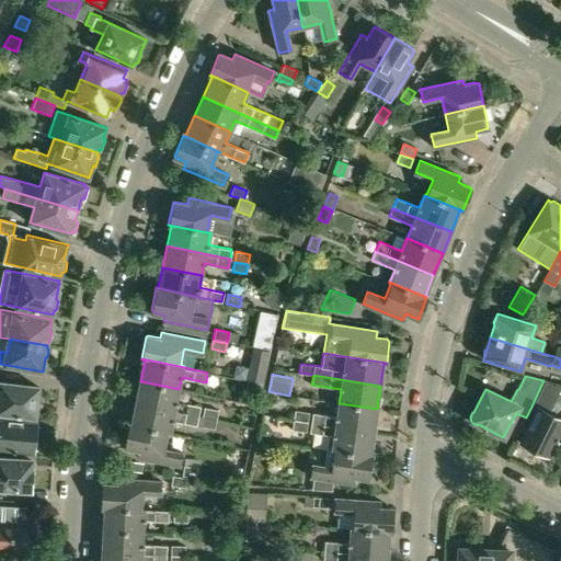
[(560,386),(544,380),(531,407),(536,409),(519,443),(533,448),(530,451),(542,457),(545,454),(548,456),(560,427),(560,419),(548,413),(560,386)]
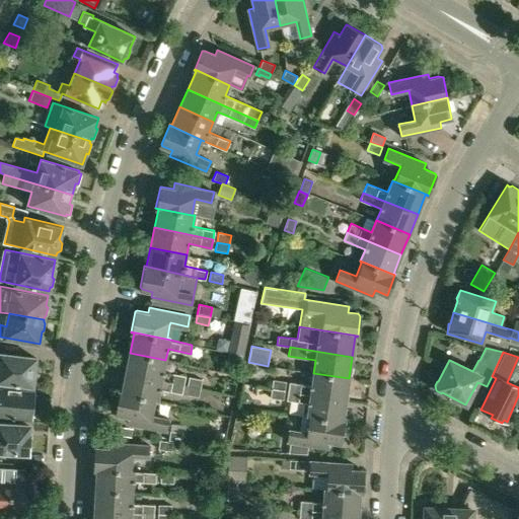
[(0,382),(32,386),(33,384),(36,382),(38,373),(35,370),(36,358),(0,353),(0,382)]
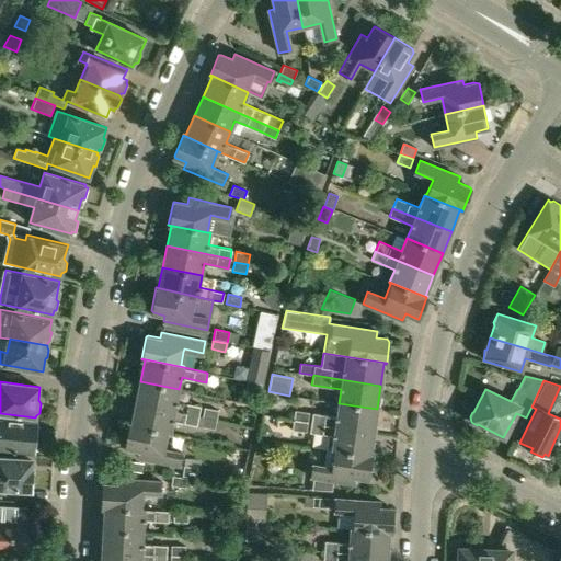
[(176,401),(179,389),(140,381),(136,402),(199,415),(201,405),(176,401)]
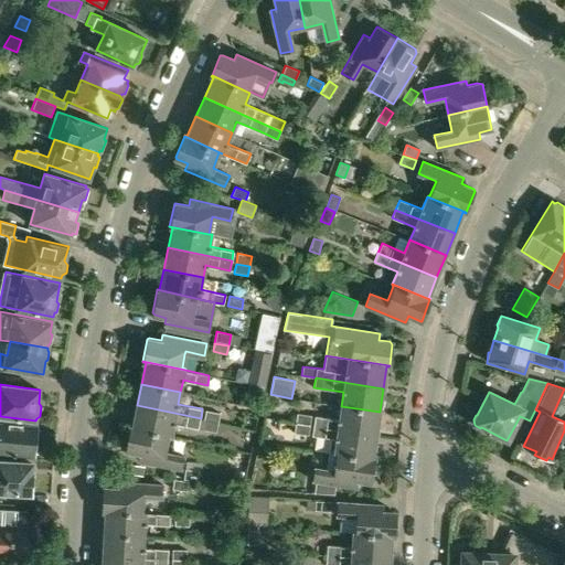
[(249,384),(247,394),(260,397),(263,387),(249,384)]
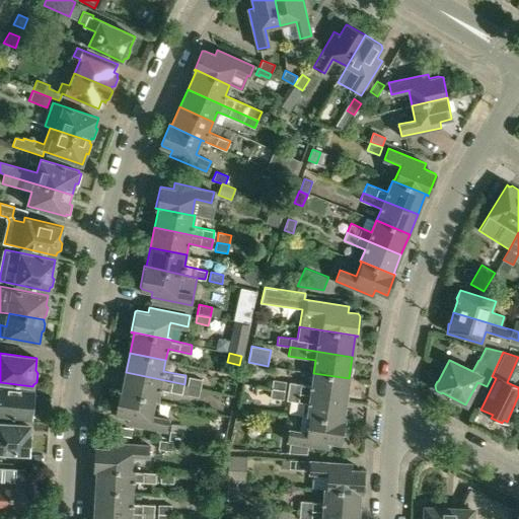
[(120,391),(157,399),(160,388),(182,393),(184,384),(126,372),(122,391),(120,391)]
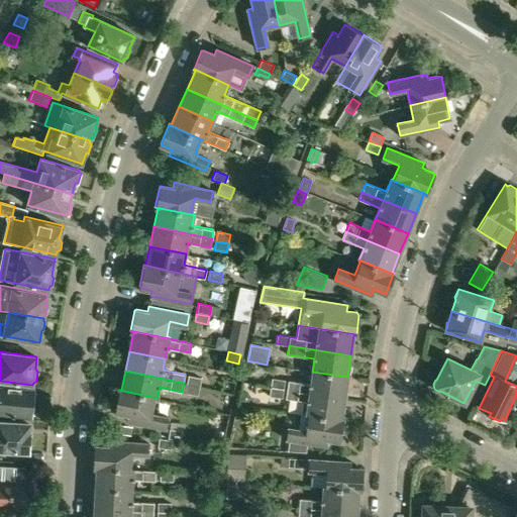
[(344,398),(347,377),(312,372),(311,384),(289,381),(288,389),(344,398)]
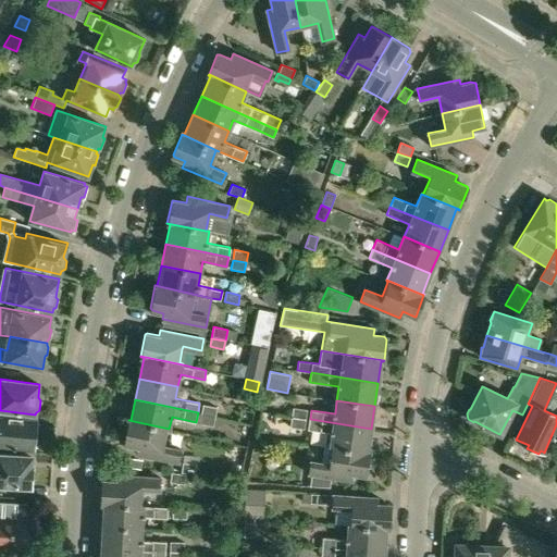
[(203,404),(202,413),(214,416),(217,407),(203,404)]
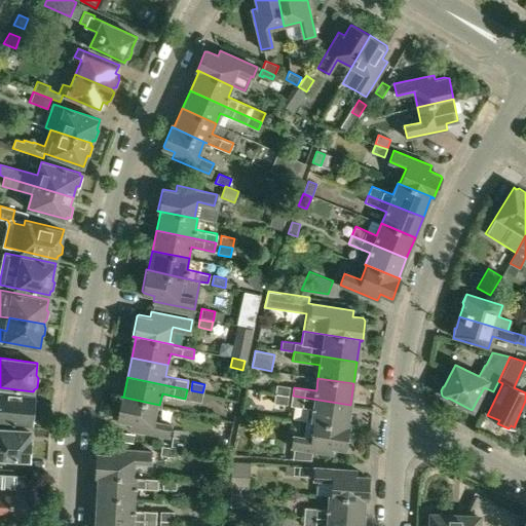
[(277,385),(275,395),(289,397),(290,387),(277,385)]
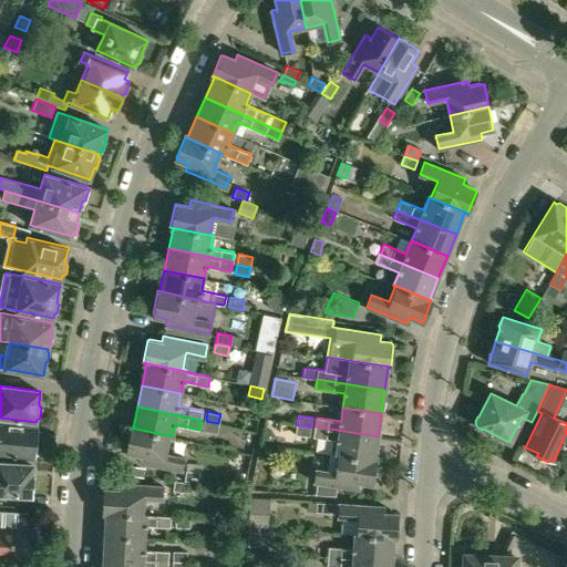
[(216,434),(218,423),(206,421),(204,432),(216,434)]
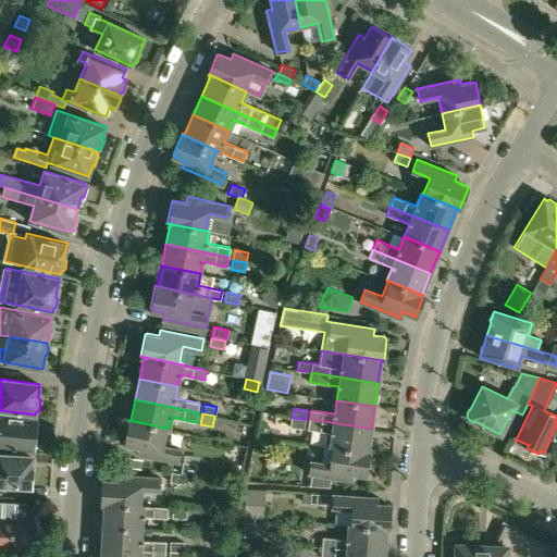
[(0,447),(34,450),(35,445),(36,444),(36,436),(35,434),(37,419),(0,416),(0,447)]
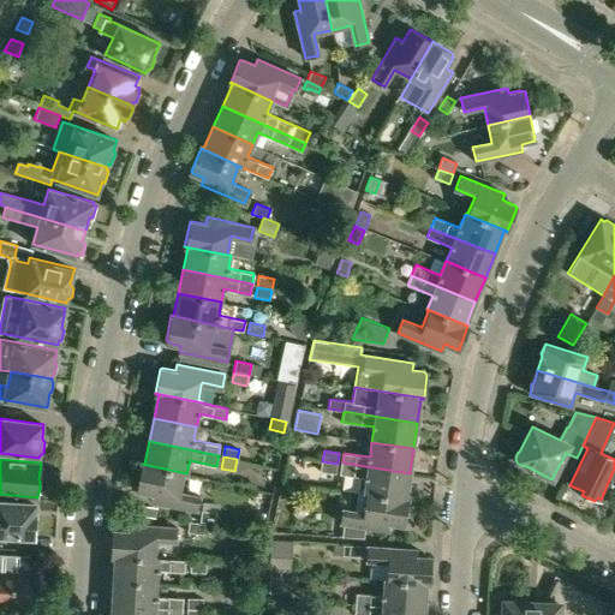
[(335,475),(338,464),(322,461),(321,472),(335,475)]
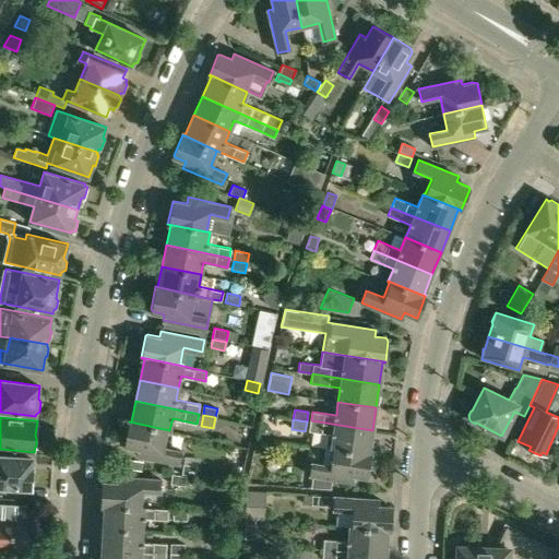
[(333,433),(331,448),(371,454),(371,453),(369,452),(372,430),(311,420),(310,430),(333,433)]
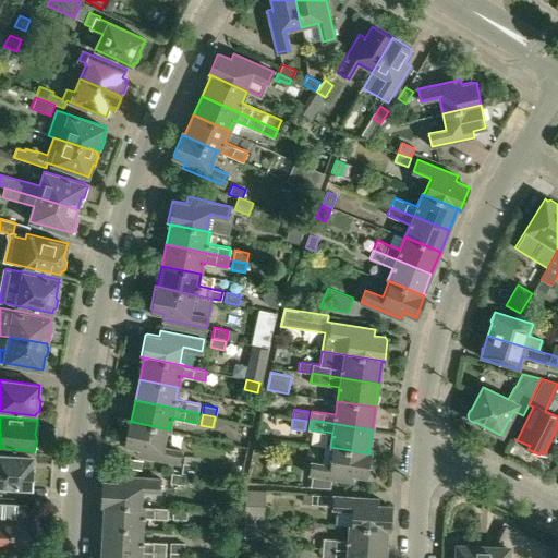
[(169,431),(169,429),(129,421),(123,444),(125,445),(137,447),(136,453),(179,462),(182,449),(164,445),(166,429),(169,431)]
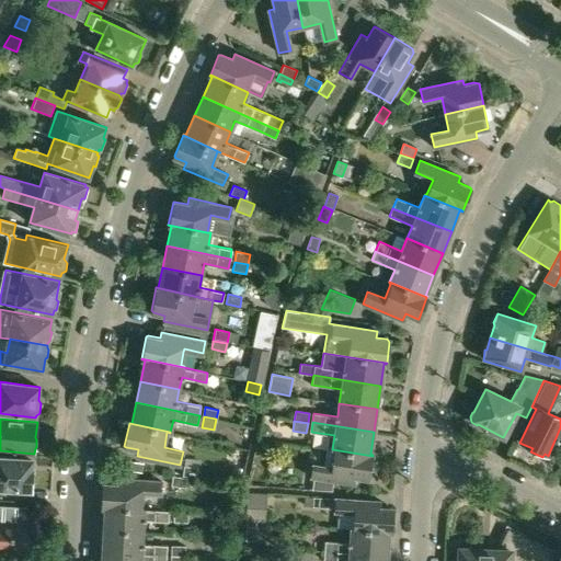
[(268,425),(261,424),(259,436),(272,439),(273,432),(268,425)]
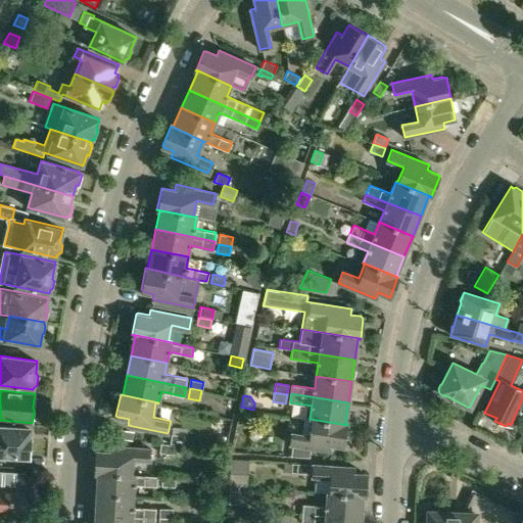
[(344,445),(347,425),(310,419),(303,418),(301,433),(292,432),(290,444),(292,444),(291,457),(310,458),(312,447),(331,450),(331,444),(343,446),(344,445)]
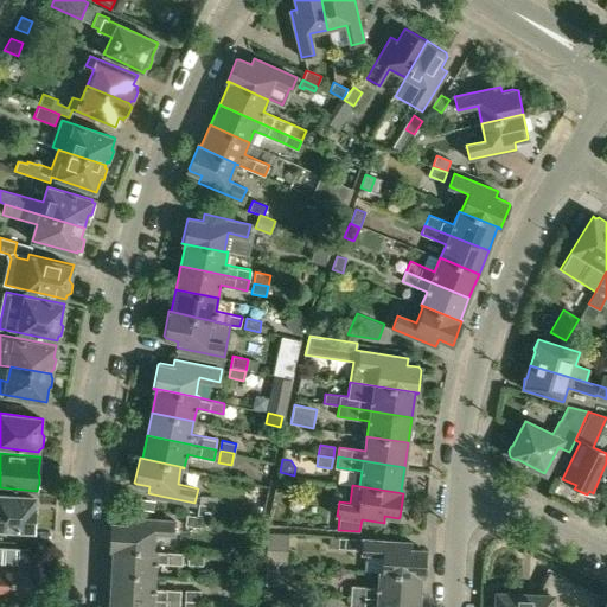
[(12,497),(13,493),(0,492),(0,528),(33,530),(33,525),(36,523),(37,515),(34,511),(36,498),(12,497)]
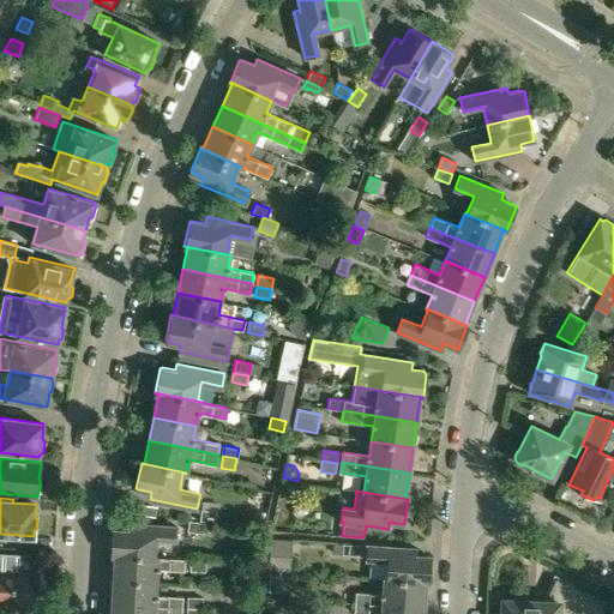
[(220,504),(203,501),(202,509),(216,511),(216,512),(202,510),(199,521),(215,523),(217,512),(218,513),(220,504)]
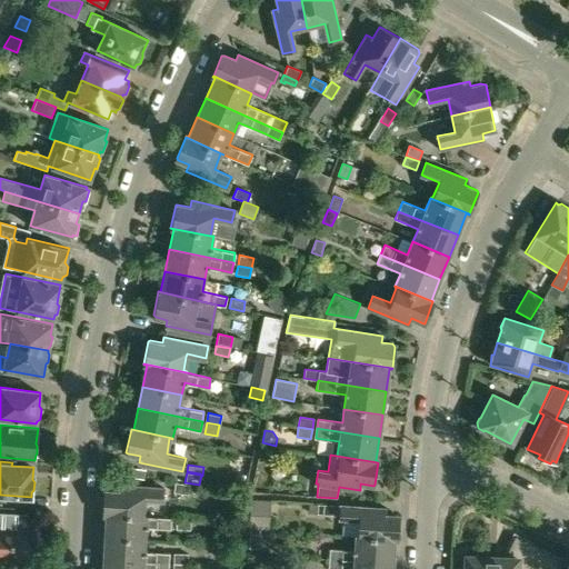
[(128,467),(127,477),(145,480),(146,469),(128,467)]
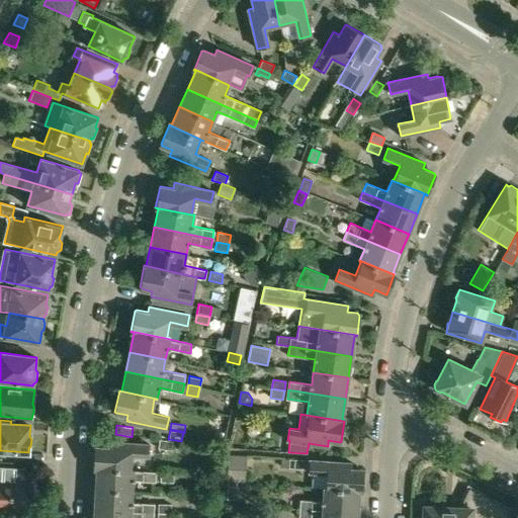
[(159,439),(158,448),(171,450),(172,441),(159,439)]
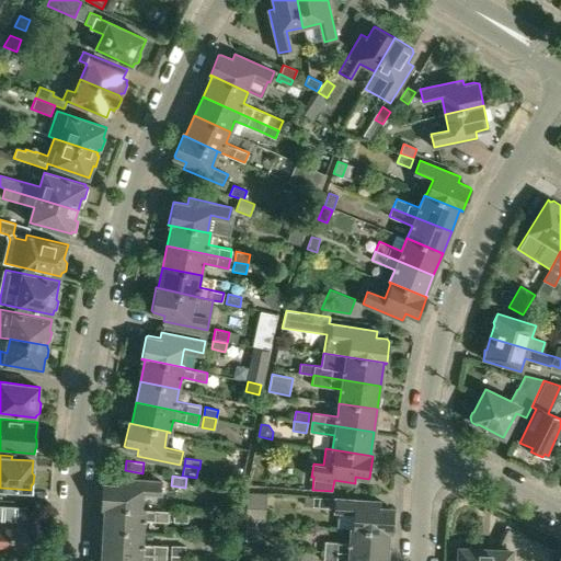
[(102,507),(141,510),(142,492),(161,493),(161,480),(117,478),(117,484),(105,483),(103,484),(102,507)]
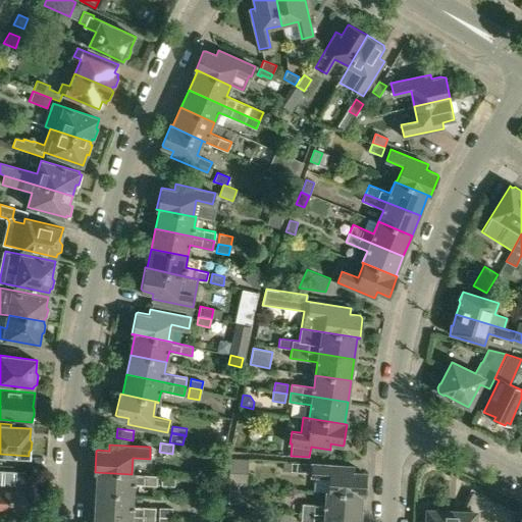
[(249,461),(232,460),(229,459),(228,486),(229,486),(239,486),(239,484),(247,485),(249,461)]
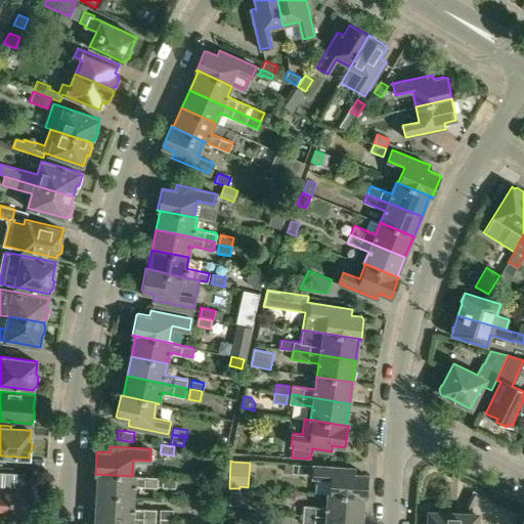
[(292,473),(305,474),(306,465),(293,464),(292,473)]
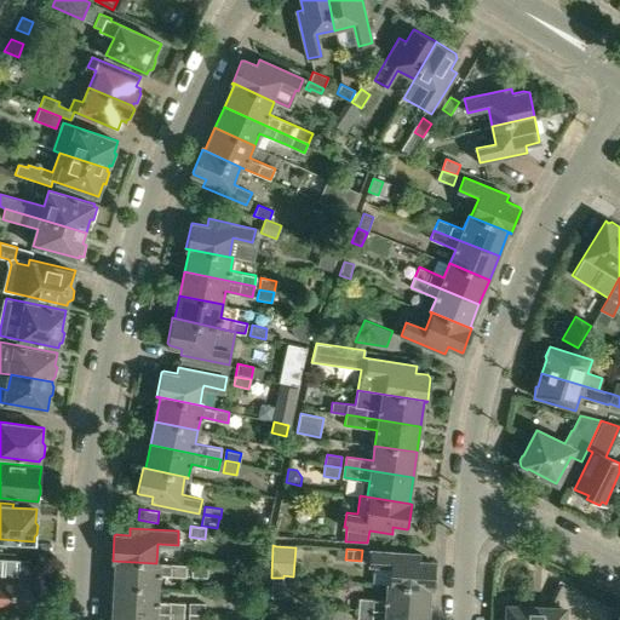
[(435,564),(432,561),(419,561),(420,554),(372,550),(371,562),(371,564),(374,564),(392,566),(391,584),(389,584),(432,587),(435,564)]
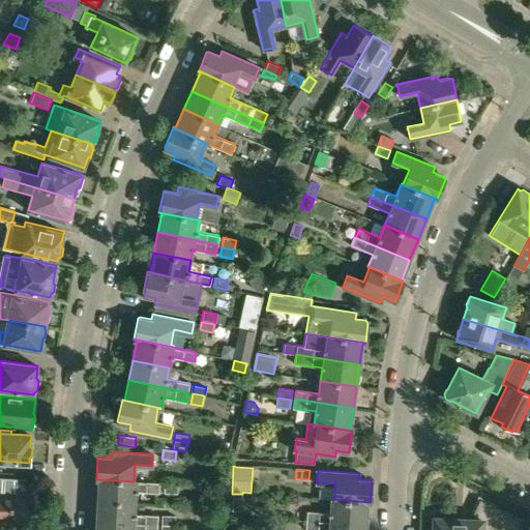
[(27,496),(28,478),(0,476),(0,522),(26,523),(27,496)]
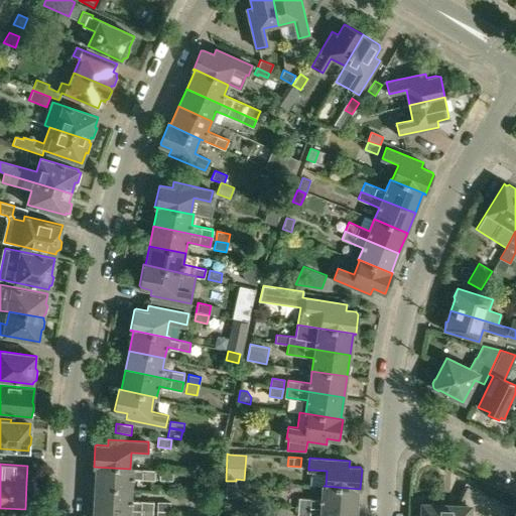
[(96,468),(95,487),(132,489),(133,478),(155,479),(155,470),(130,469),(94,467),(96,468)]
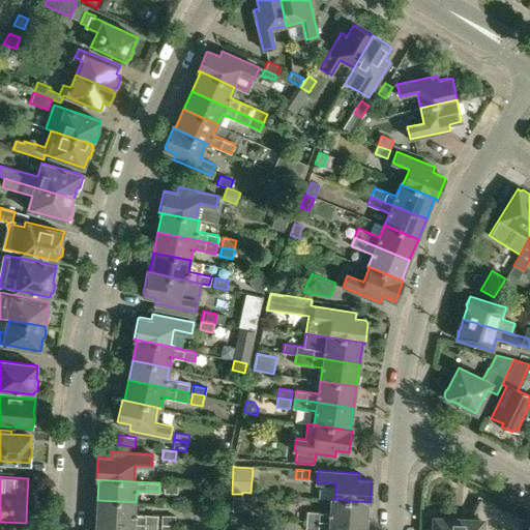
[(177,483),(165,483),(164,493),(177,494),(177,483)]
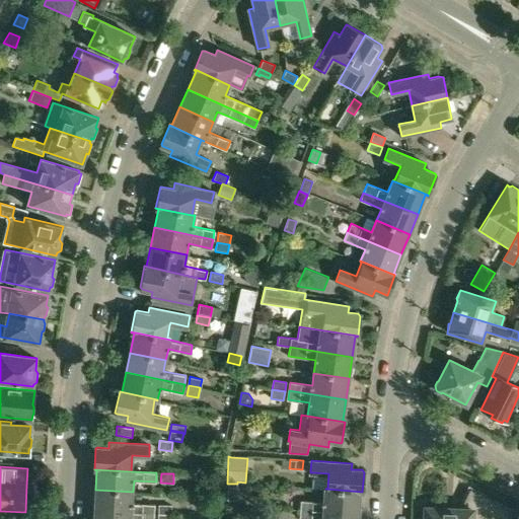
[(237,484),(228,484),(227,500),(236,501),(237,484)]
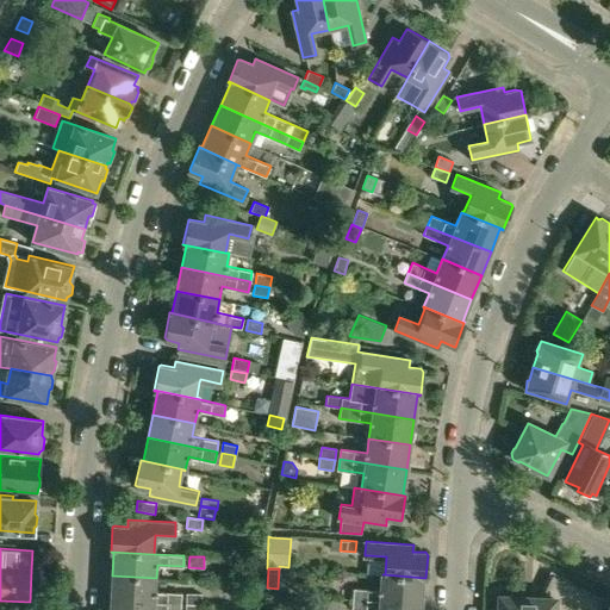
[(425,578),(383,574),(381,590),(354,589),(354,599),(421,603),(423,578),(425,578)]
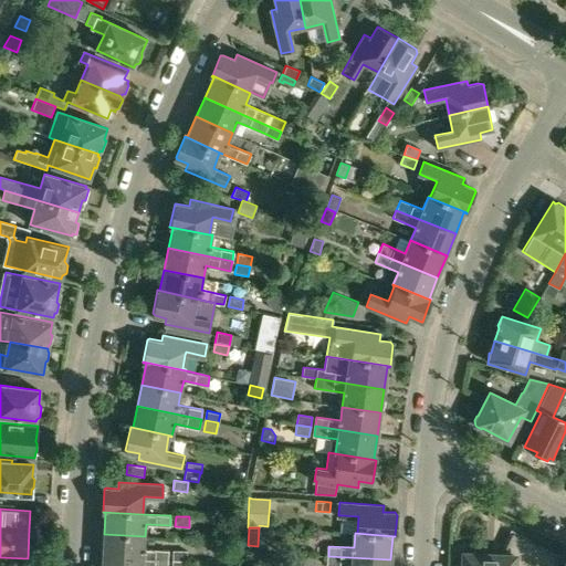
[(104,534),(103,556),(168,559),(169,551),(145,549),(145,536),(104,534)]
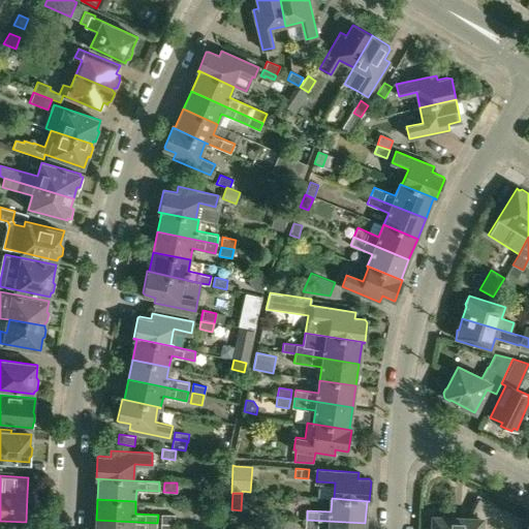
[(498,528),(519,528),(524,519),(478,499),(469,519),(433,518),(432,528),(486,528),(488,524),(498,528)]
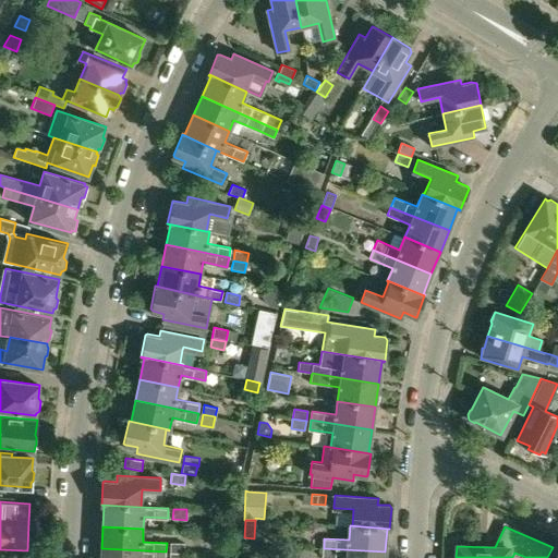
[(170,543),(170,554),(184,554),(184,543),(170,543)]
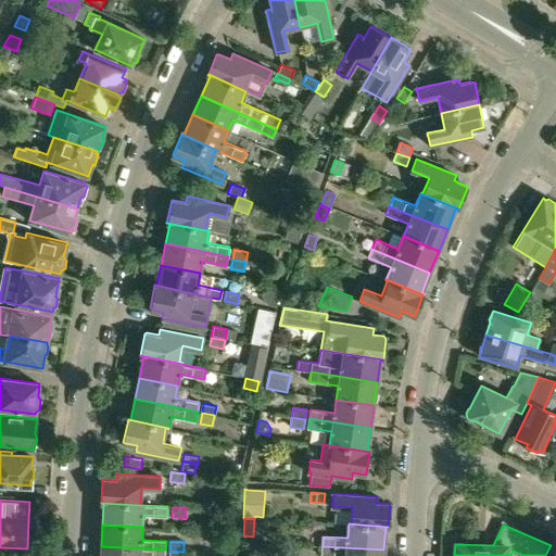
[(165,555),(165,550),(101,546),(101,555),(165,555)]
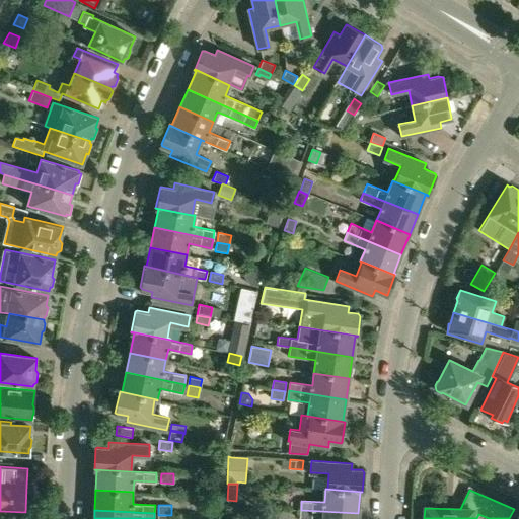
[(358,518),(358,513),(301,510),(300,518),(306,518),(358,518)]
